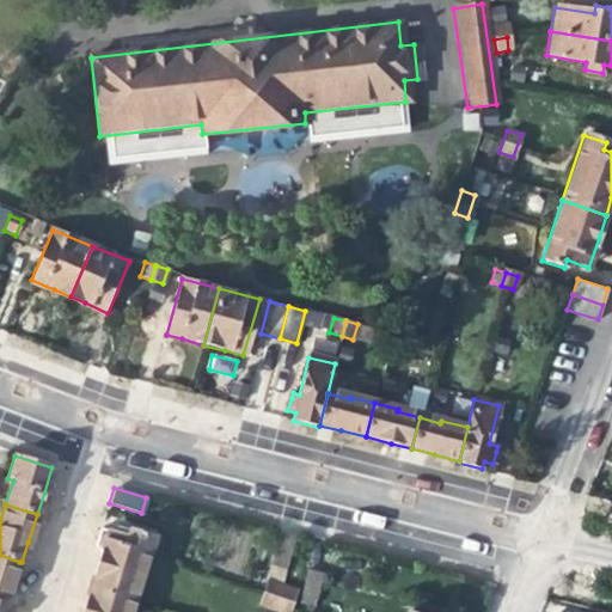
[(96,571),(91,587),(134,600),(153,537),(129,530),(127,537),(108,531),(103,546),(96,571)]
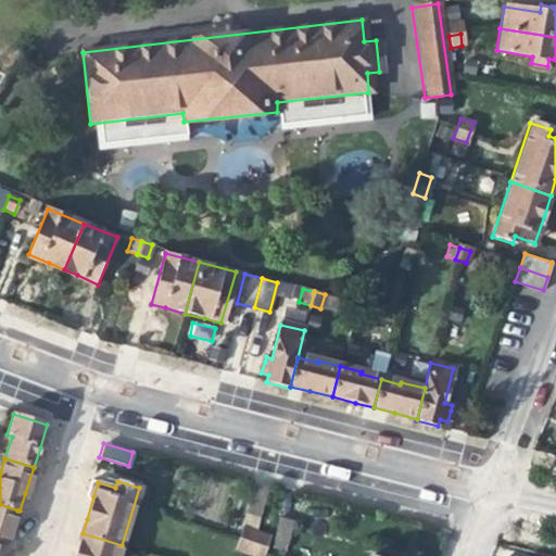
[(251,485),(243,513),(258,516),(265,489),(251,485)]
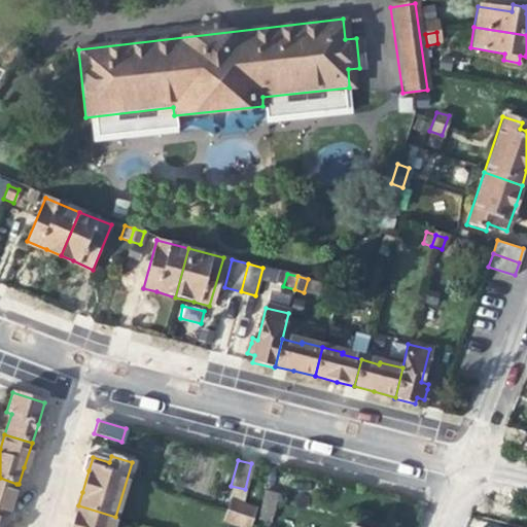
[(9,504),(16,484),(0,478),(0,522),(3,523),(9,504)]
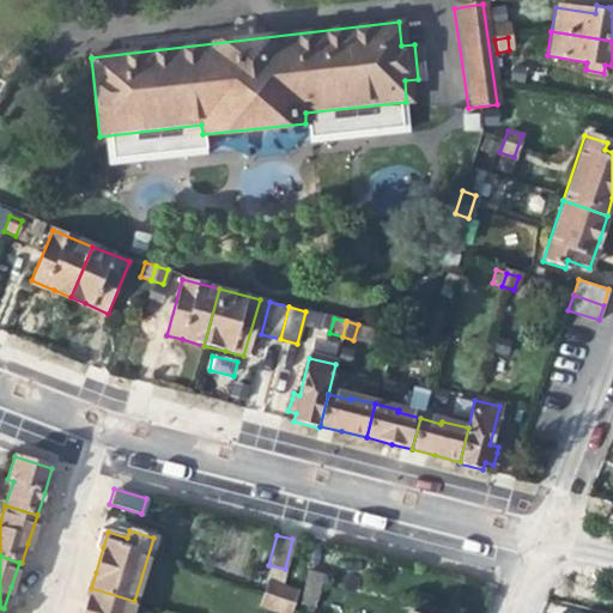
[(271,570),(266,583),(280,589),(285,574),(271,570)]
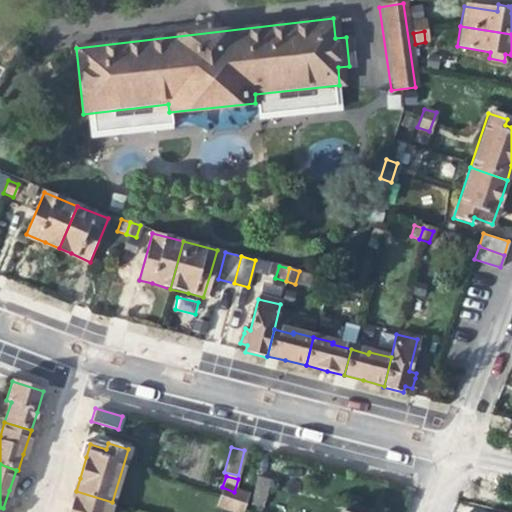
[(250,506),(261,509),(265,492),(267,482),(256,479),(250,506)]
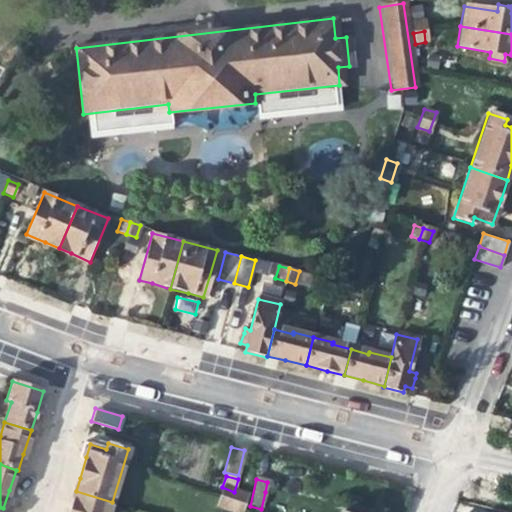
[(234,492),(222,487),(219,497),(216,506),(227,510),(234,492)]
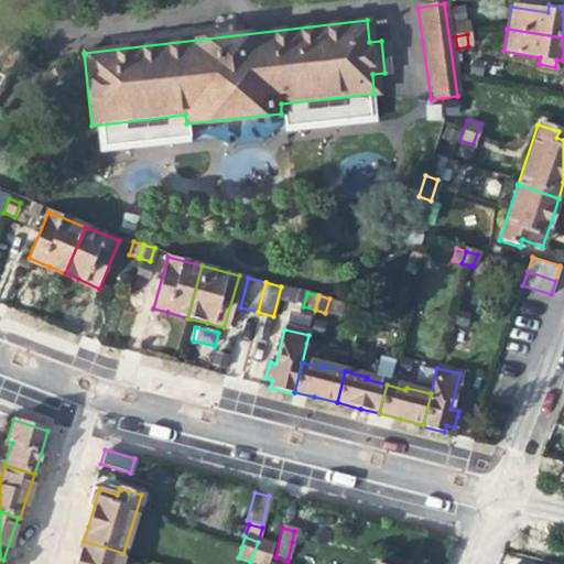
[(119,563),(123,553),(84,541),(79,557),(76,563),(119,563)]
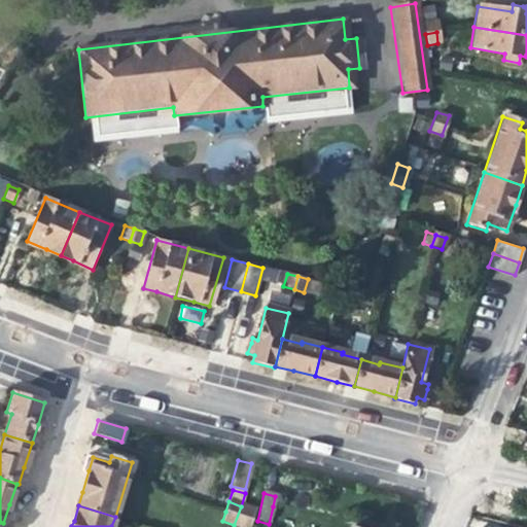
[(246,526),(252,510),(241,506),(234,525),(239,526),(246,526)]
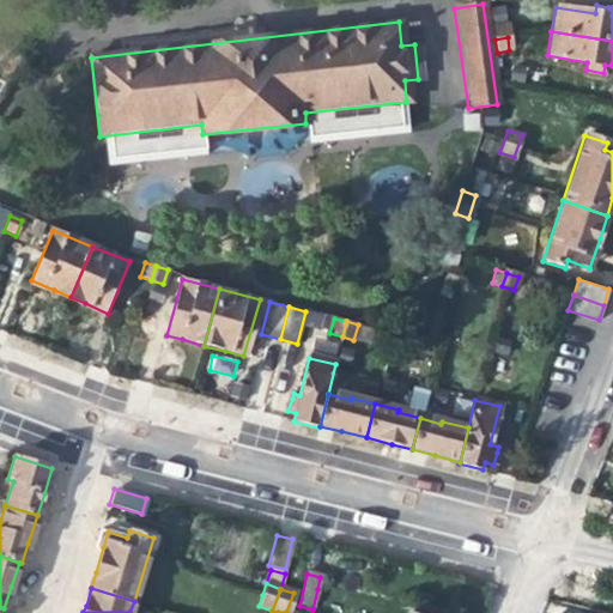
[(331,593),(317,589),(313,610),(326,612),(331,593)]
